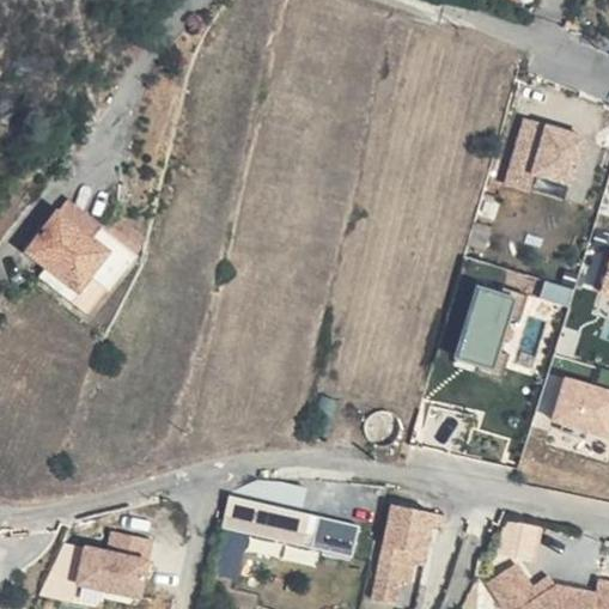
[(505,182),(571,200),(588,134),(522,117),(505,182)]
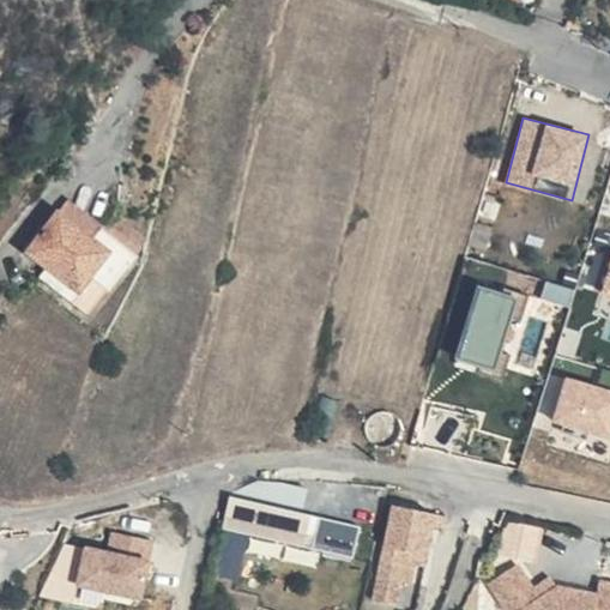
[(59,258),(22,229),(0,254),(0,276),(12,287),(46,312),(55,301),(72,314),(102,276),(67,247),(59,258)]
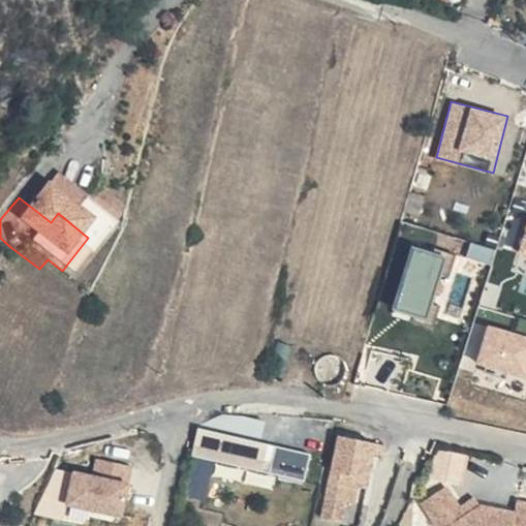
[(435,326),(456,257),(413,245),(393,313),(435,326)]
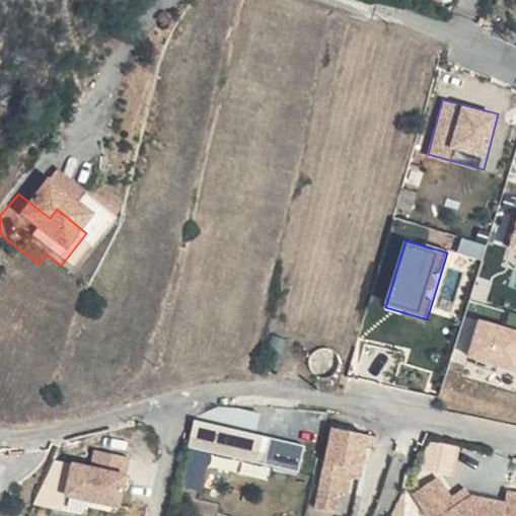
[(515,372),(515,329),(477,318),(465,357),(515,372)]
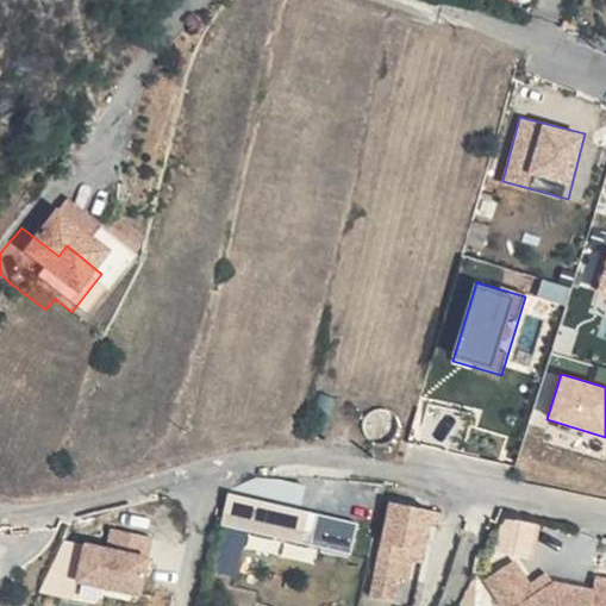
[(356,522),(224,493),(218,524),(349,554),(356,522)]
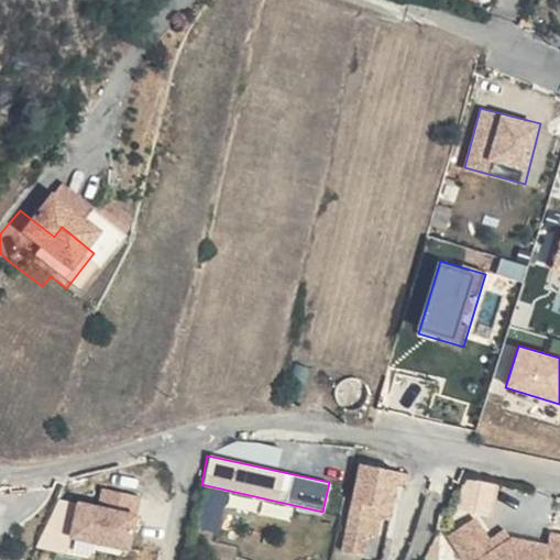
[(399,473),(360,467),(348,537),(343,550),(365,555),(370,534),(381,536),(384,518),(385,509),(394,511),(398,481),(399,473)]
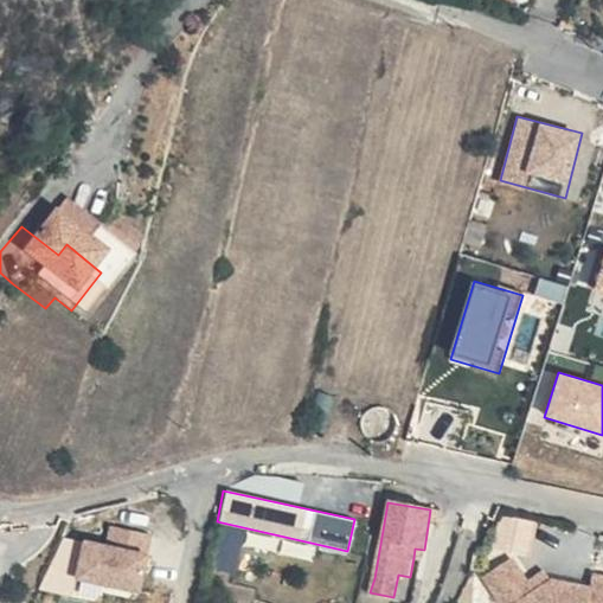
[(442,511),(430,510),(429,518),(441,520),(442,511)]
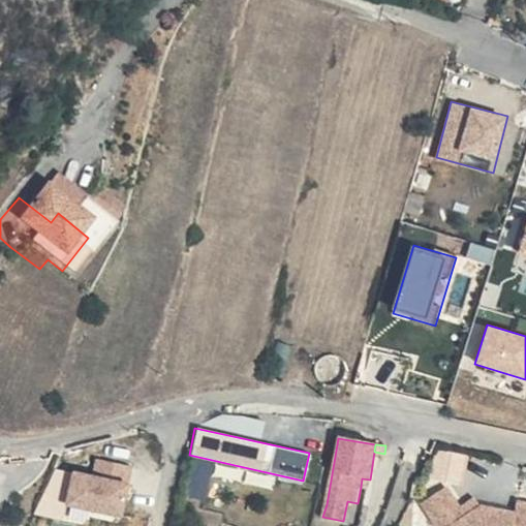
[(128,469),(94,462),(90,481),(124,488),(128,469)]
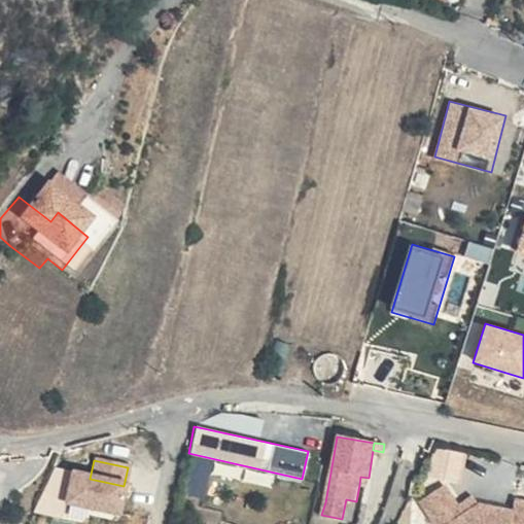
[(71,475),(65,505),(116,517),(124,486),(90,479),(71,475)]
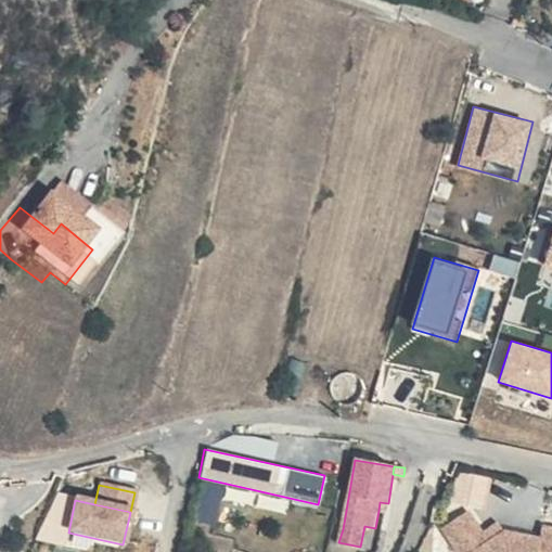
[(388,503),(380,502),(379,511),(386,512),(388,503)]
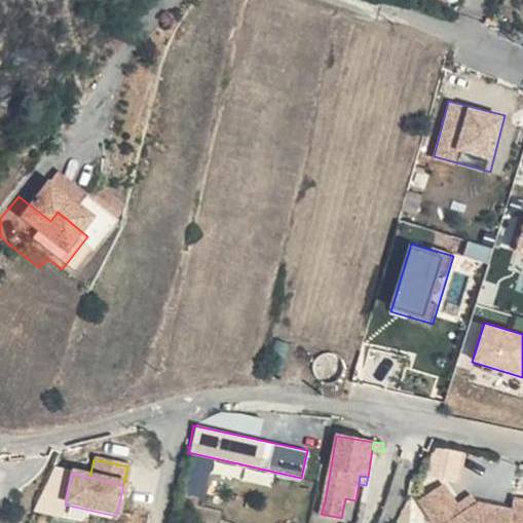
[(422,481),(399,495),(414,522),(522,522),(522,508),(495,502),(493,514),(459,508),(454,511),(444,517),(442,514),(422,481)]
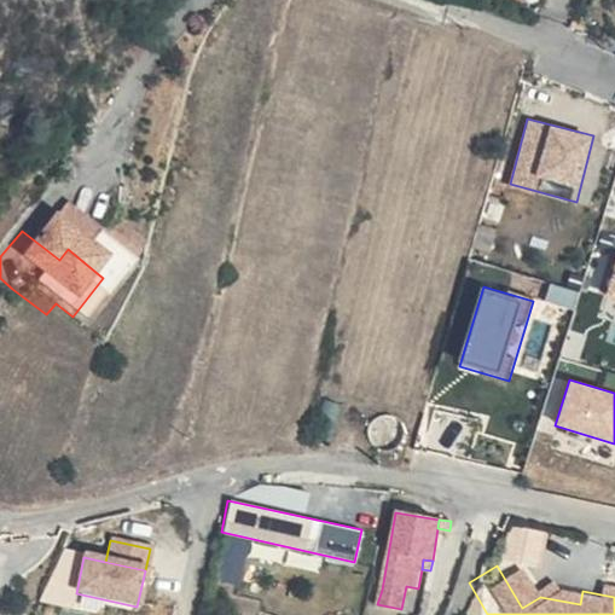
[(532,596),(520,604),(522,608),(534,601),(532,596)]
